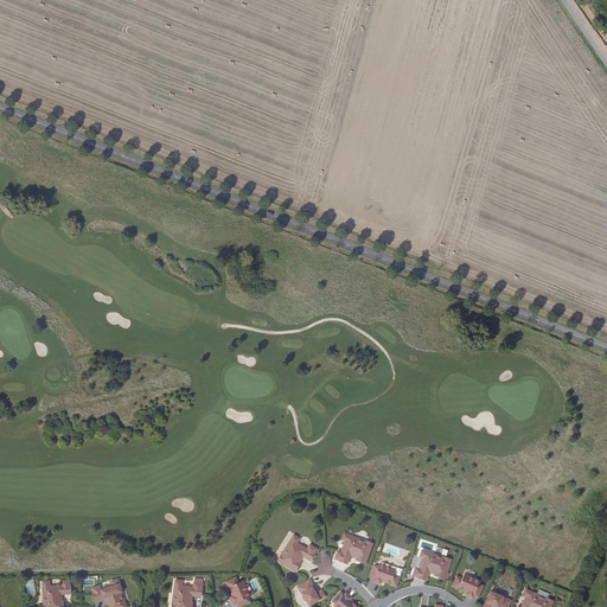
[(356,538),(344,534),(342,541),(346,542),(342,553),(338,551),(334,560),(339,561),(346,564),(350,556),(355,557),(355,556),(357,556),(356,560),(360,561),(359,562),(365,564),(372,544),(365,542),(365,543),(356,540),(356,538)]
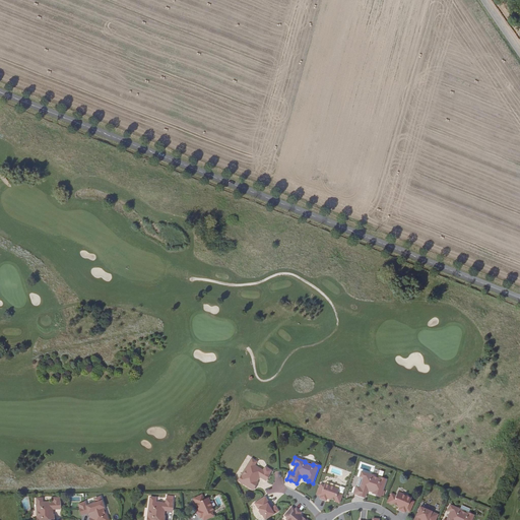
[(256,461),(251,459),(246,468),(247,469),(242,476),(241,475),(238,480),(253,491),(256,485),(255,485),(257,482),(255,480),(256,479),(257,480),(259,476),(266,480),(269,474),(271,470),(265,467),(263,470),(254,465),(256,461)]
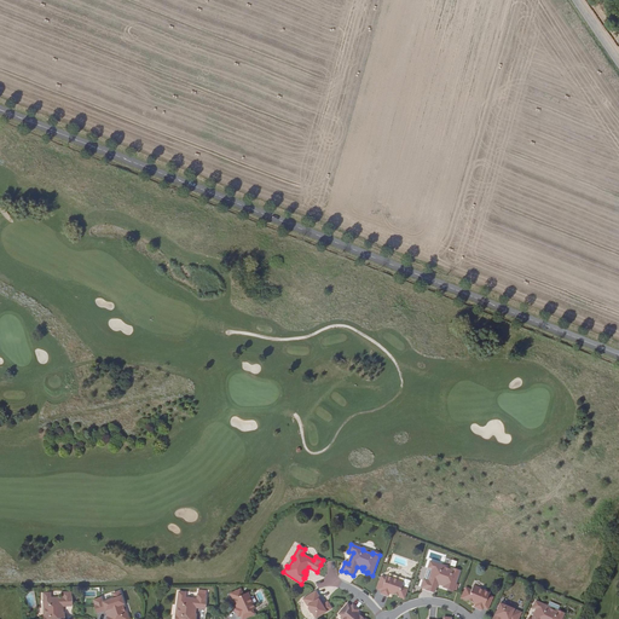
[(443,566),(431,561),(428,568),(433,570),(429,582),(424,579),(422,588),(426,589),(426,590),(434,593),(437,584),(441,585),(443,583),(444,584),(443,588),(447,589),(447,590),(452,591),(460,571),(452,568),(452,570),(443,567),(443,566)]
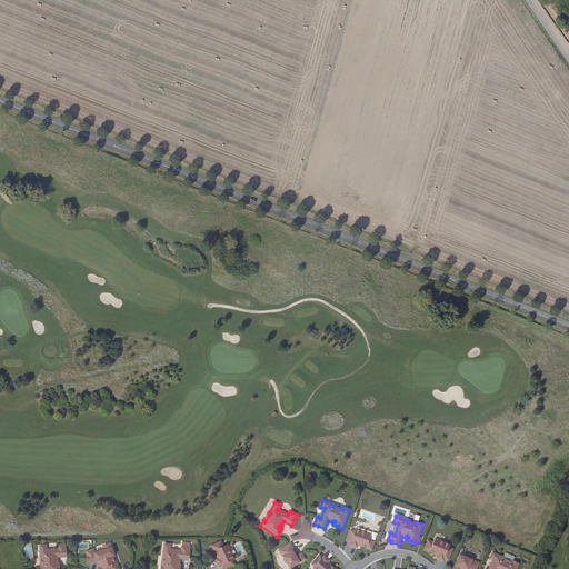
[(371,535),(356,529),(355,531),(350,530),(349,533),(353,535),(350,542),(350,545),(357,548),(358,545),(361,546),(371,549),(377,533),(372,532),(371,535)]
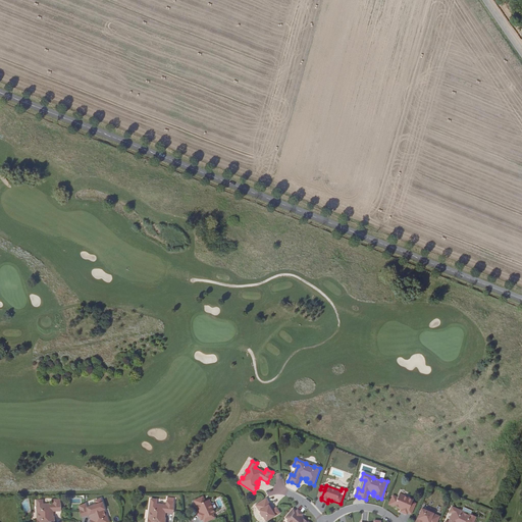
[(413,500),(399,493),(398,498),(393,496),(389,504),(402,509),(401,512),(407,515),(411,505),(414,507),(415,504),(412,503),(413,500)]
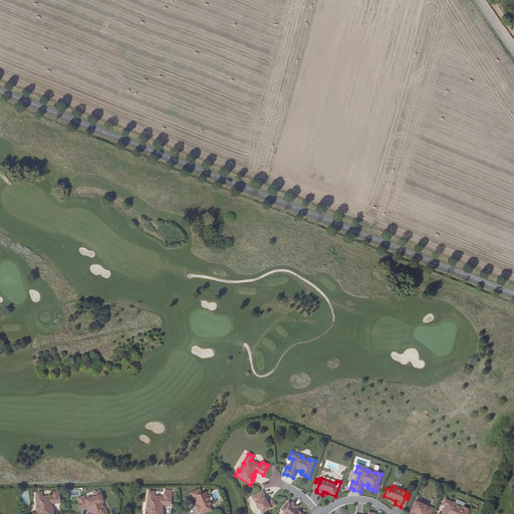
[(200,489),(192,493),(197,502),(196,502),(197,505),(195,506),(198,512),(207,508),(208,511),(211,510),(210,506),(212,506),(210,502),(206,492),(202,494),(200,489)]
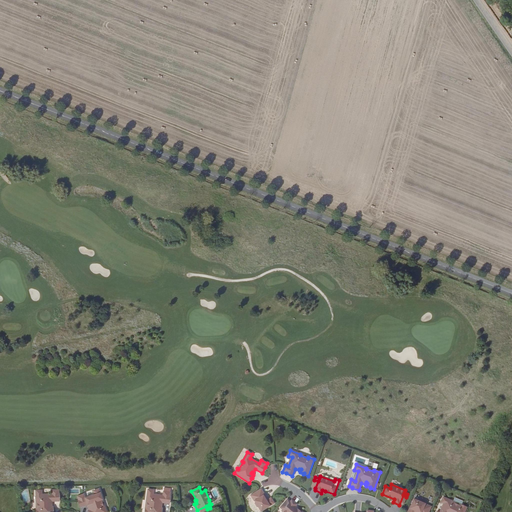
[(84,494),(77,496),(79,500),(78,500),(80,507),(87,505),(89,508),(90,508),(91,510),(88,510),(88,511),(106,511),(105,508),(104,508),(101,500),(102,500),(99,489),(93,491),(95,495),(85,498),(84,494)]
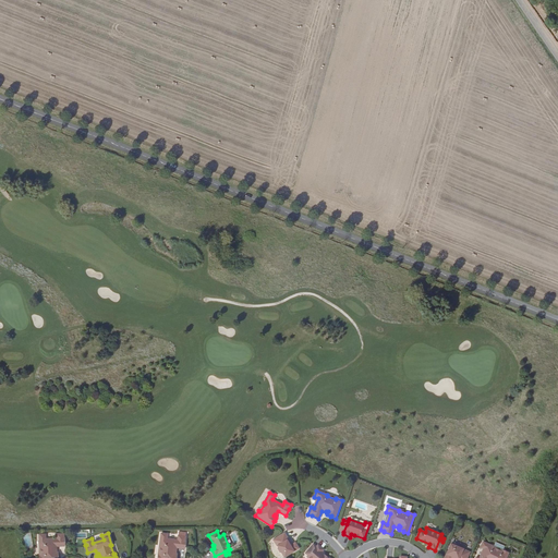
[(167,534),(161,533),(159,545),(160,546),(159,555),(158,555),(157,557),(176,557),(177,554),(173,554),(174,552),(176,552),(177,547),(184,549),(185,542),(185,541),(185,536),(178,535),(178,541),(167,538),(167,534)]
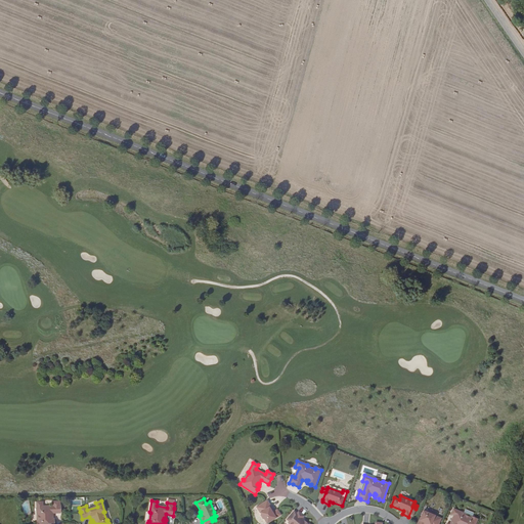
[(267,523),(280,515),(277,510),(272,513),(271,512),(272,511),(270,508),(271,507),(267,500),(257,507),(261,514),(261,516),(263,519),(264,519),(267,523)]
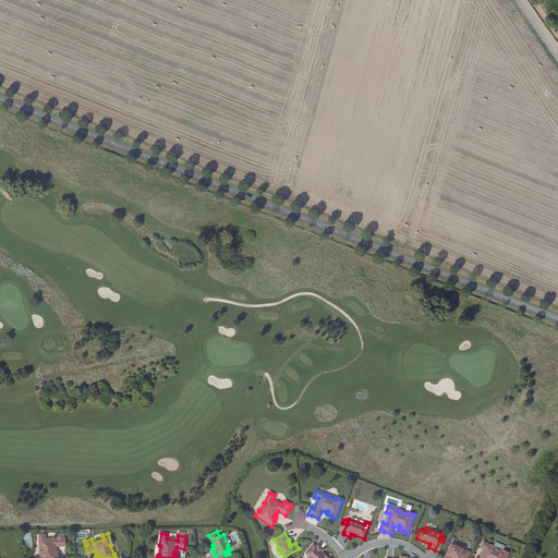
[(45,534),(39,534),(39,547),(40,547),(40,556),(39,556),(39,557),(58,557),(59,557),(58,557),(58,553),(55,553),(55,550),(57,550),(57,546),(64,546),(64,538),(63,538),(63,534),(57,534),(57,538),(46,538),(45,534)]
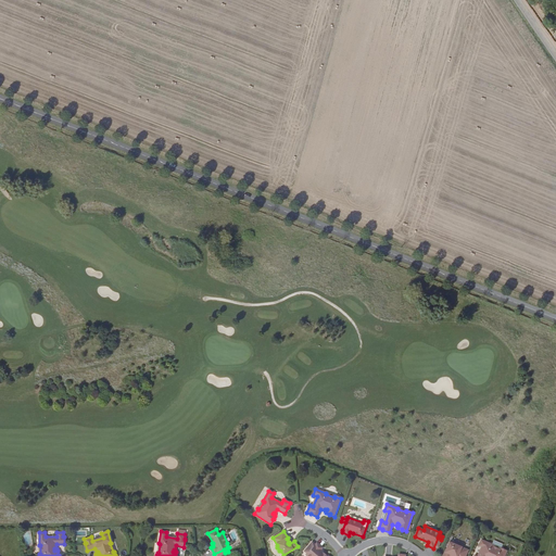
[(492,545),(481,540),(479,545),(482,547),(478,555),(475,555),(474,555),(504,555),(506,551),(501,548),(500,550),(492,546),(492,545)]
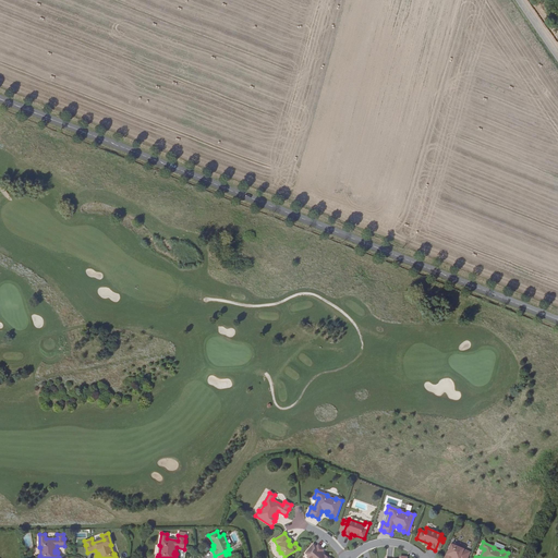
[(456,546),(450,544),(444,557),(451,557),(452,557),(453,557),(466,557),(470,553),(461,548),(461,547),(457,546),(456,546)]
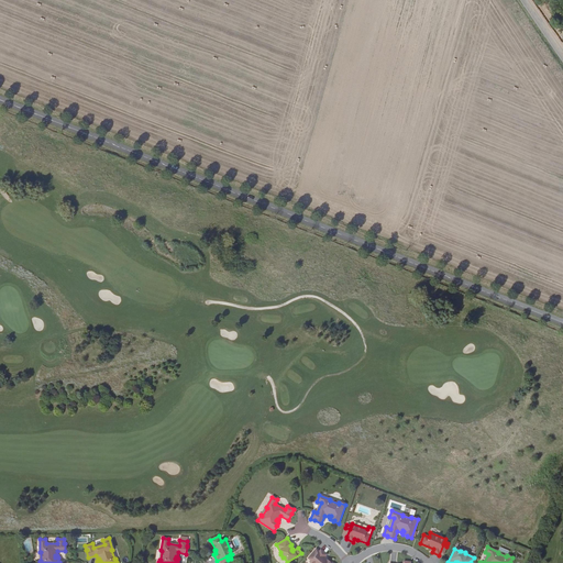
[(310,555),(308,559),(311,561),(309,562),(330,562),(327,560),(327,559),(324,556),(327,554),(321,550),(313,559),(310,555)]
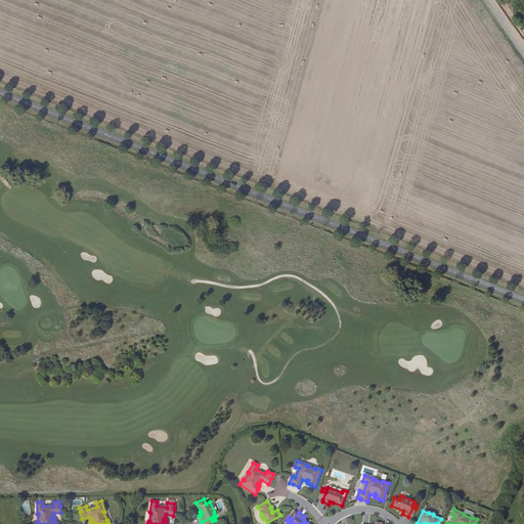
All buildings are outlined.
